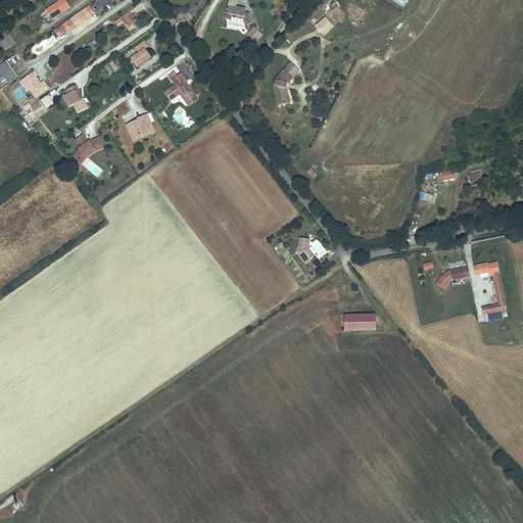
[(59,0),(46,10),(51,18),(65,8),(59,0)]
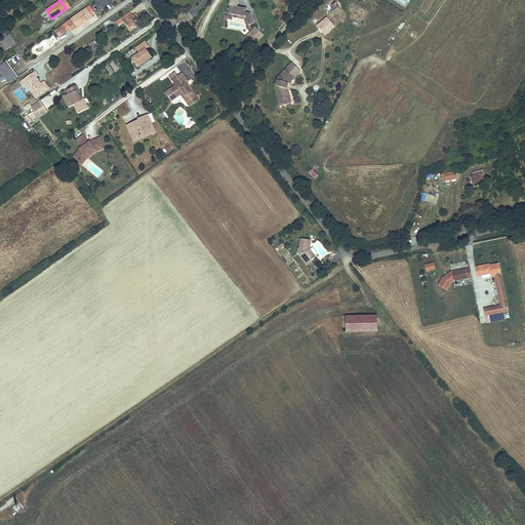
[(59,0),(66,8),(70,5),(66,0),(59,0)]
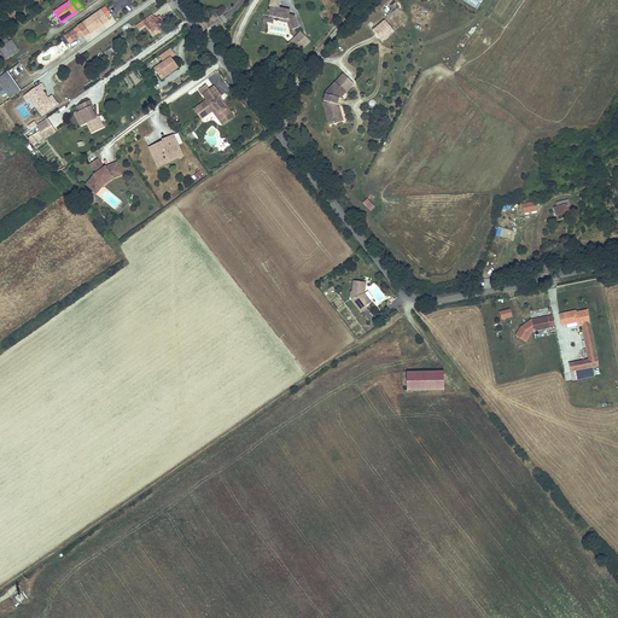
[(268,9),(266,19),(272,21),(272,18),(278,19),(278,22),(285,23),(289,31),(297,28),(292,18),(287,17),(289,11),(284,11),(284,12),(281,12),(281,10),(278,10),(280,1),(274,0),(268,0),(267,9),(268,9)]
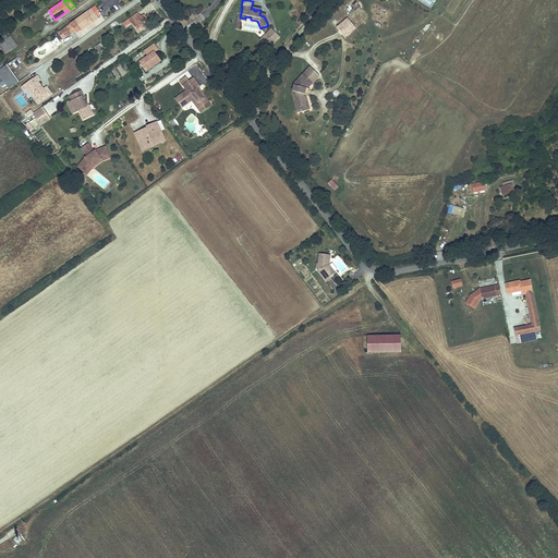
[(96,4),(92,8),(97,16),(101,13),(96,4)]
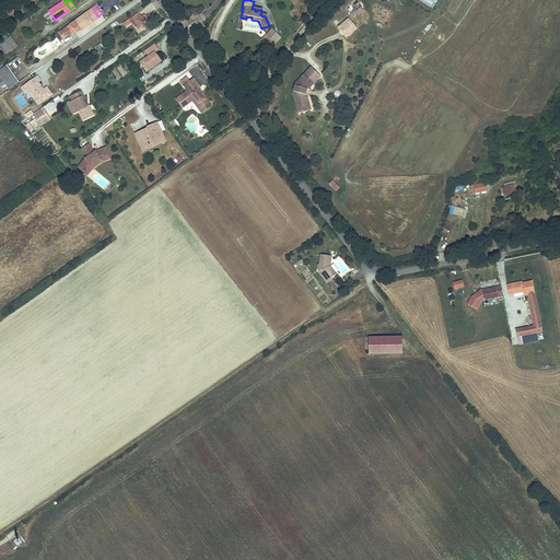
[(92,8),(73,21),(79,28),(80,31),(98,18),(97,16),(92,8)]
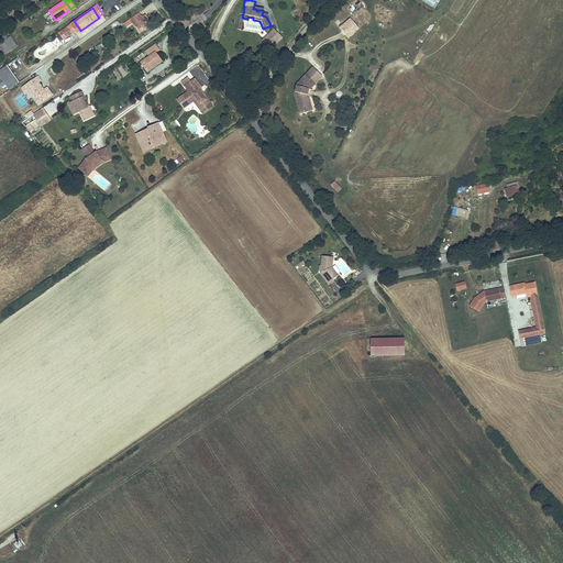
[(139,13),(130,20),(140,32),(152,23),(145,14),(143,17),(142,15),(141,17),(139,13)]
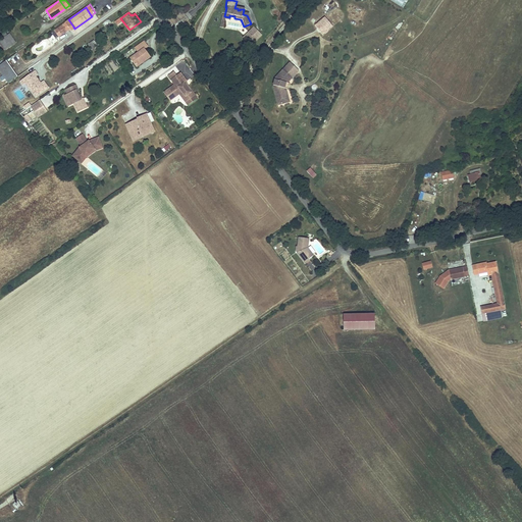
[(325,18),(315,25),(322,35),(332,28),(325,18)]
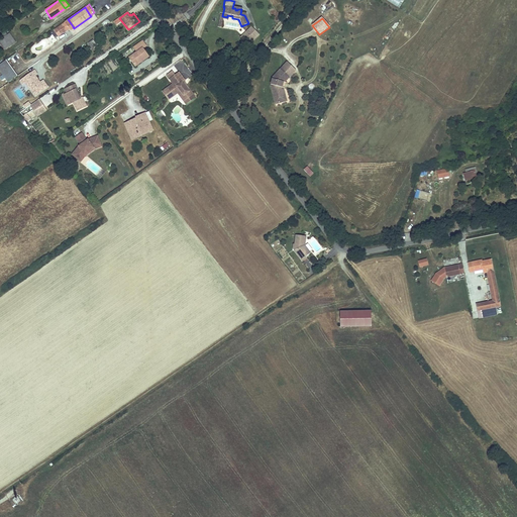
[(68,19),(64,22),(68,27),(69,29),(73,26),(68,19)]
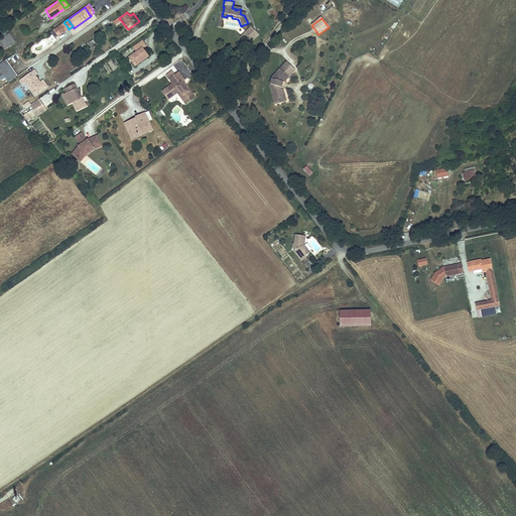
[(63,22),(52,29),(55,34),(56,36),(68,27),(63,22)]
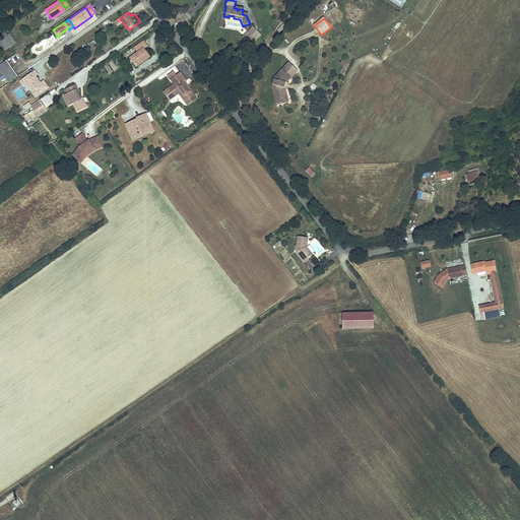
[(249,47),(260,36),(252,26),(241,39),(249,47)]
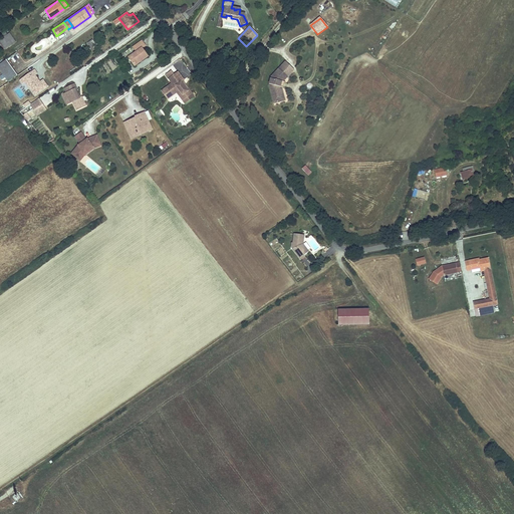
[(3,38),(9,47),(15,43),(9,34),(3,38)]
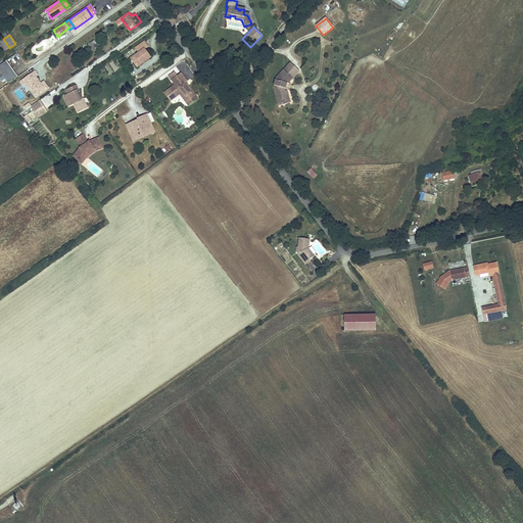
[(130,58),(133,63),(147,53),(144,48),(148,46),(144,41),(135,48),(138,52),(130,58)]
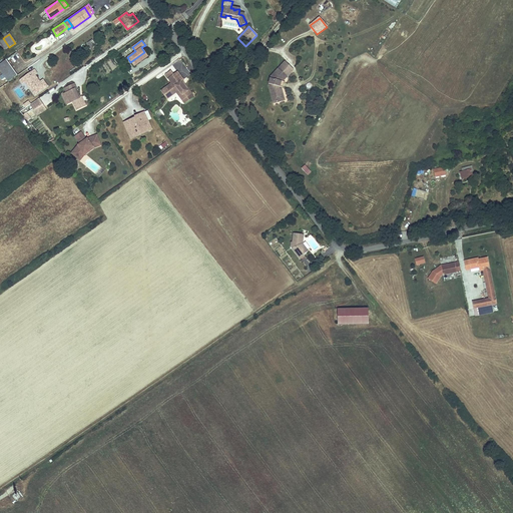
[(130,62),(133,66),(140,62),(138,60),(140,59),(141,60),(147,56),(144,52),(130,62)]
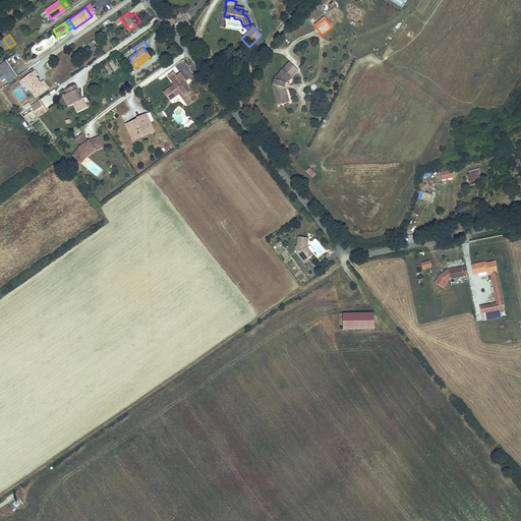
[(0,63),(0,69),(8,82),(17,75),(6,60),(0,63)]
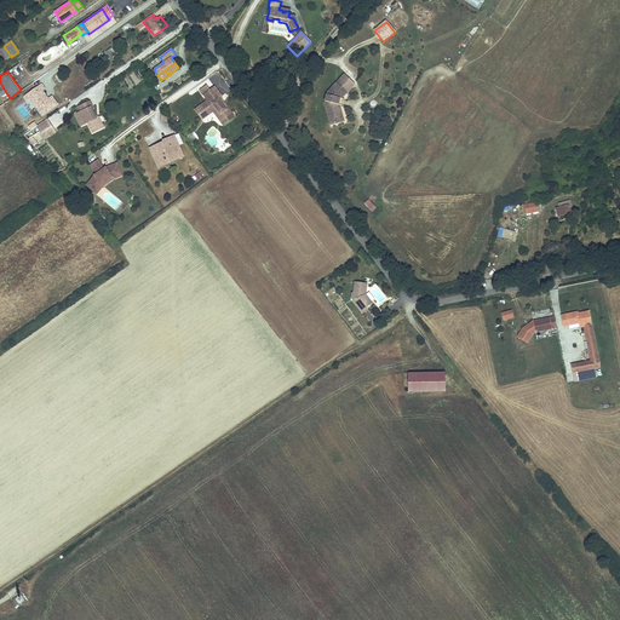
[(42,82),(23,97),(30,107),(33,104),(41,118),(58,104),(52,96),(49,97),(44,91),(47,89),(42,82)]
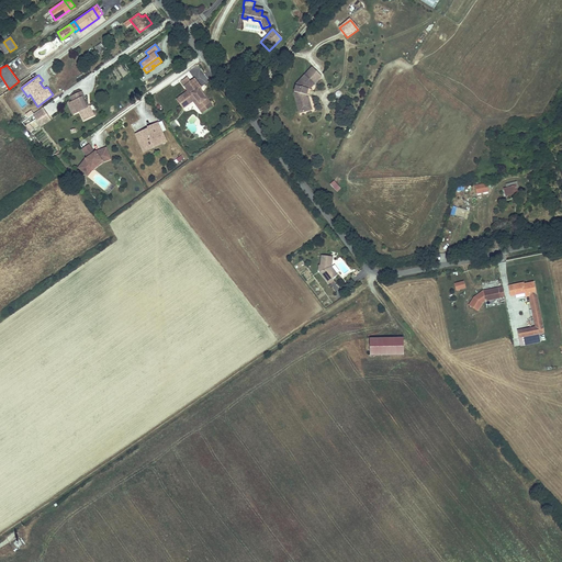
[(305,98),(306,91),(307,92),(313,87),(304,77),(295,85),(292,94),(294,114),(304,113),(302,104),(306,103),(305,98)]
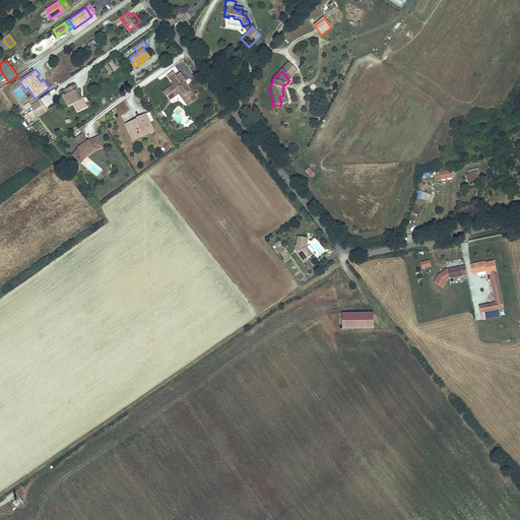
[(163,92),(169,102),(178,94),(180,93),(182,93),(187,101),(193,95),(184,82),(185,81),(179,74),(170,80),(174,85),(163,92)]
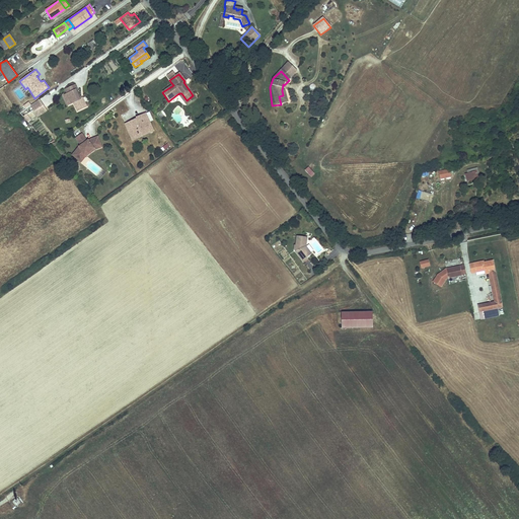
[(20,99),(25,96),(18,87),(14,91),(20,99)]
